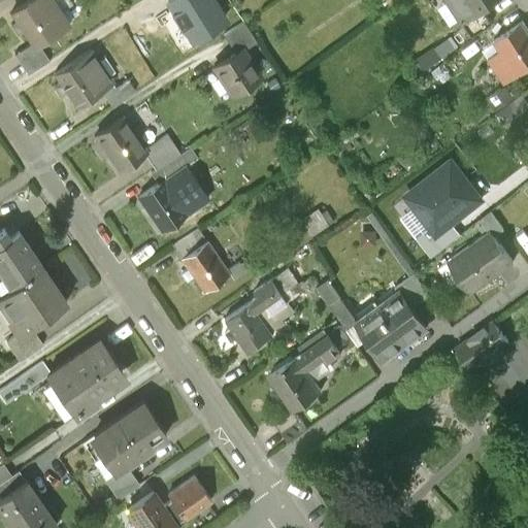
[(36,51),(39,47),(72,25),(64,12),(72,7),(67,0),(37,0),(12,18),(17,24),(13,25),(19,32),(22,30),(31,44),(36,51)]
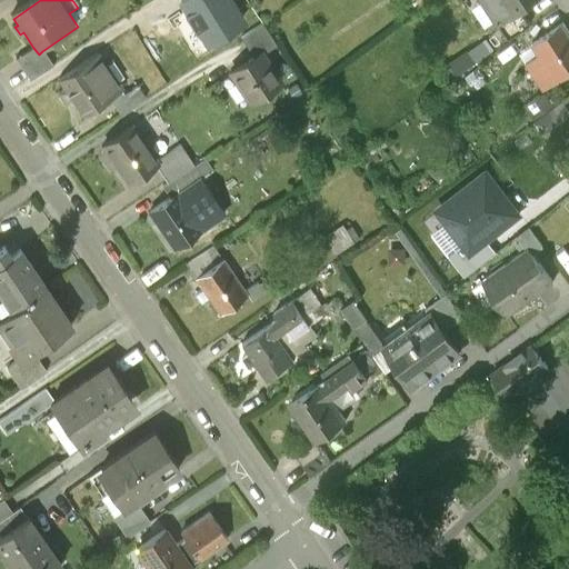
[(241,18),(229,0),(181,0),(187,8),(183,11),(195,29),(198,26),(207,40),(241,18)]
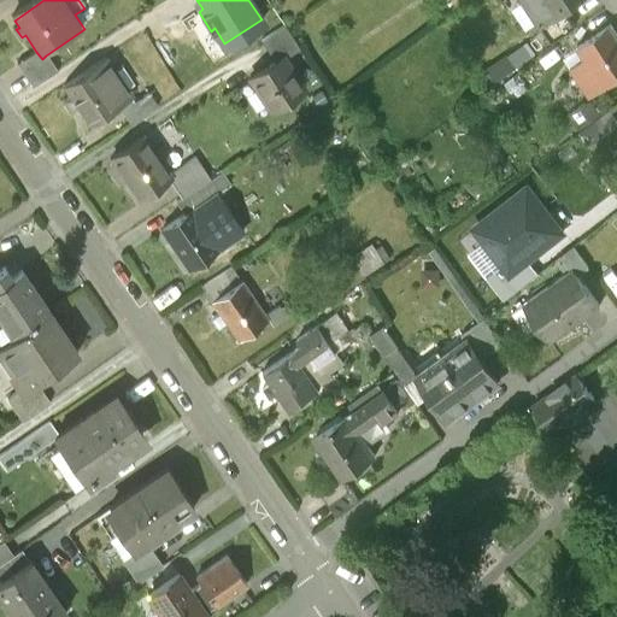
[(521,0),(541,29),(583,0),(521,0)]
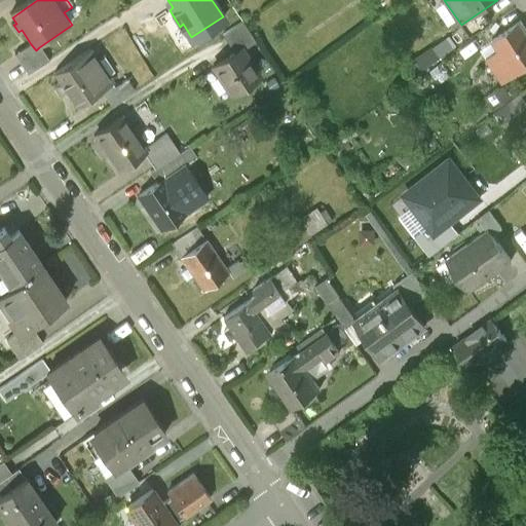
[(525,65),(525,32),(517,21),(492,38),(500,49),(488,58),(504,81),(525,65)]
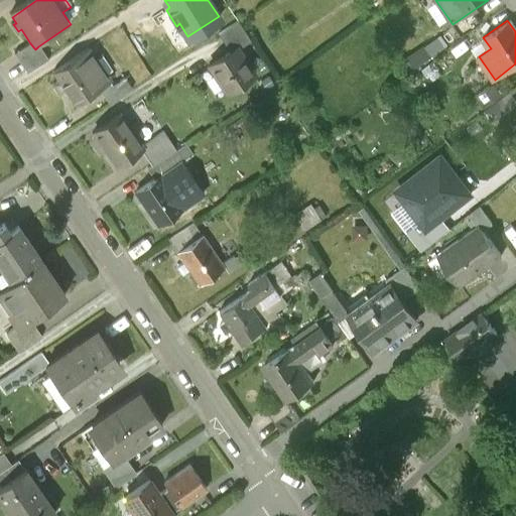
[(231,49),(238,43),(247,37),(236,22),(220,34),(231,49)]
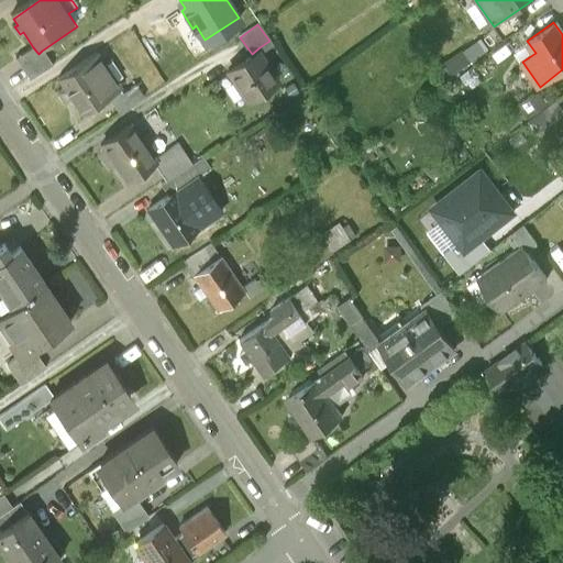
[(486,53),(478,42),(444,65),(452,76),(486,53)]
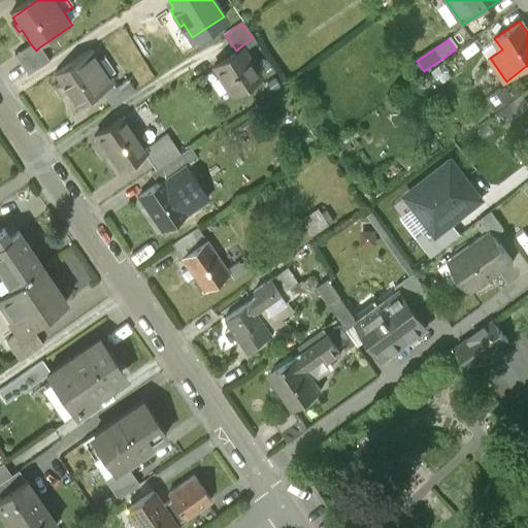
[(31,44),(17,55),(30,74),(48,61),(39,47),(36,51),(31,44)]
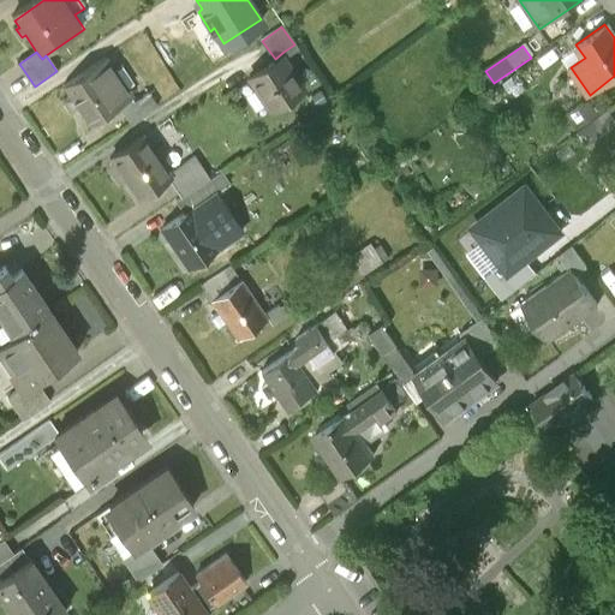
[(254,75),(278,106),(308,83),(284,52),(275,59),(254,75)]
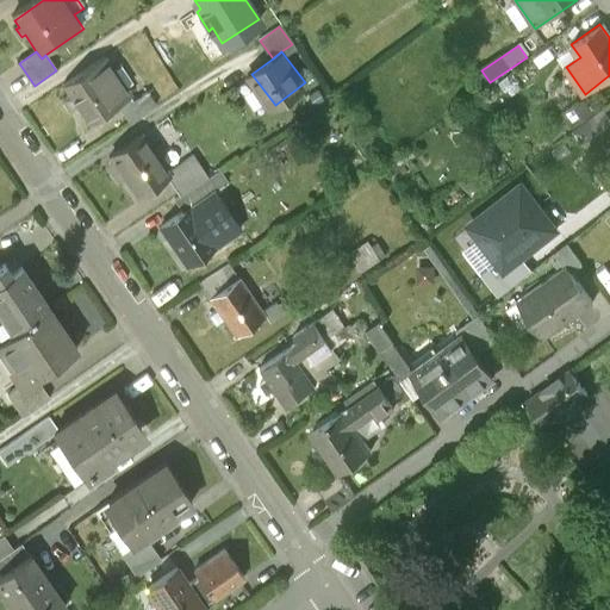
[(118,104),(130,95),(104,56),(64,83),(62,85),(70,97),(66,100),(73,110),(78,106),(89,124),(118,104)]
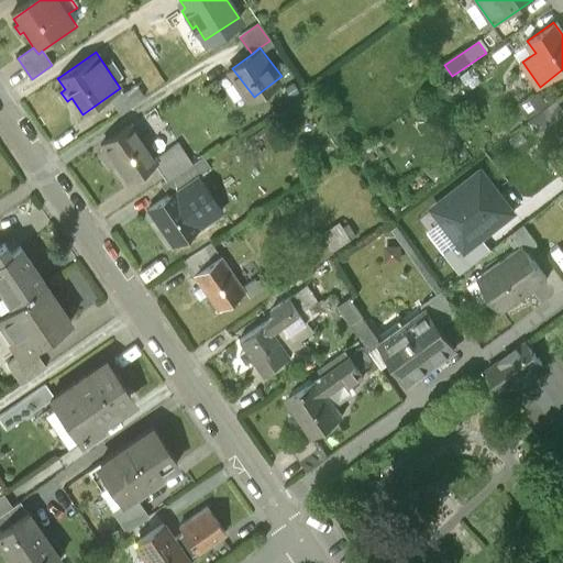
[(32,79),(40,90),(57,78),(59,77),(52,65),(32,79)]
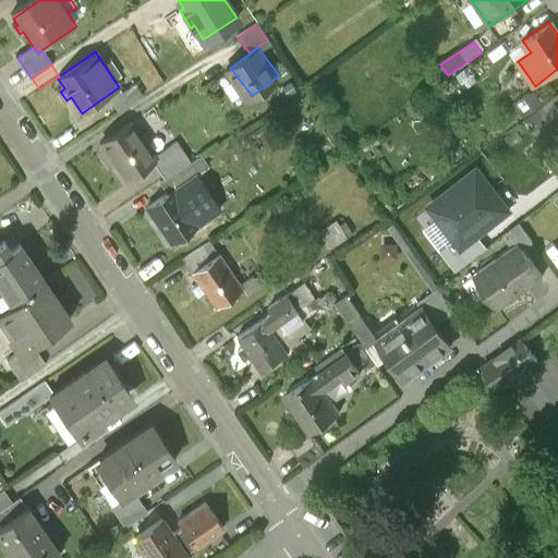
[(119,87),(108,95),(119,111),(142,96),(134,85),(123,93),(119,87)]
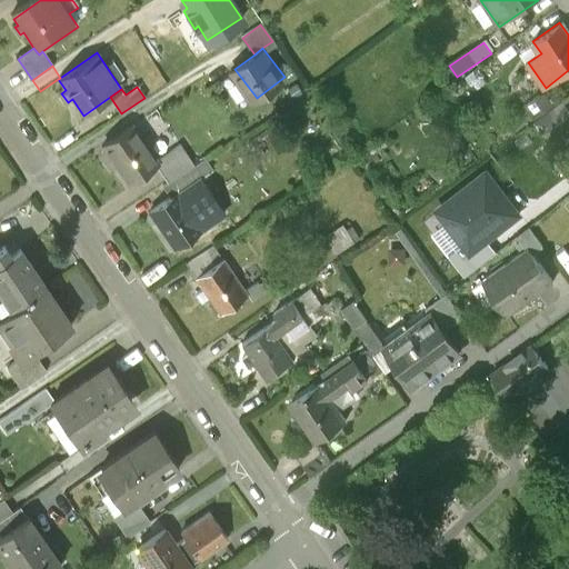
[(546,133),(568,116),(568,103),(566,99),(537,121),(546,133)]
